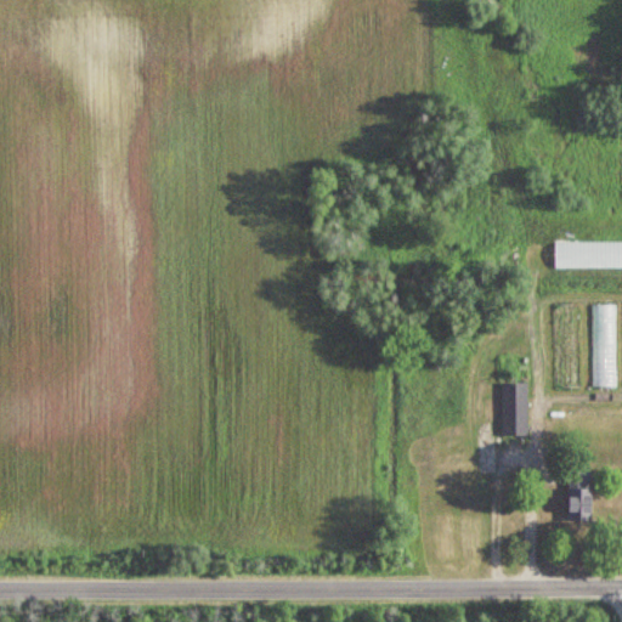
[(621,267),(621,242),(555,243),(555,269),(621,267)]
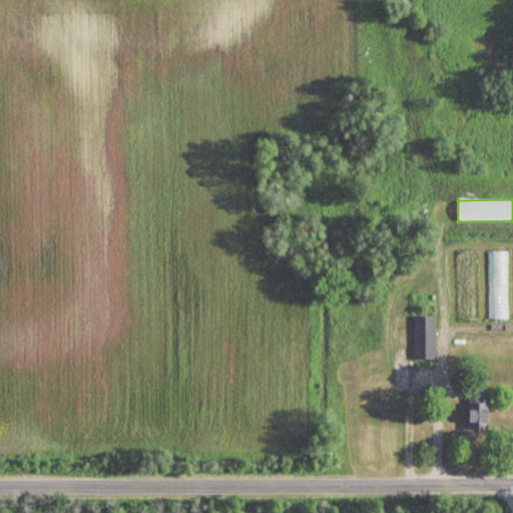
[(477,252),(457,252),(457,321),(477,321),(477,252)]
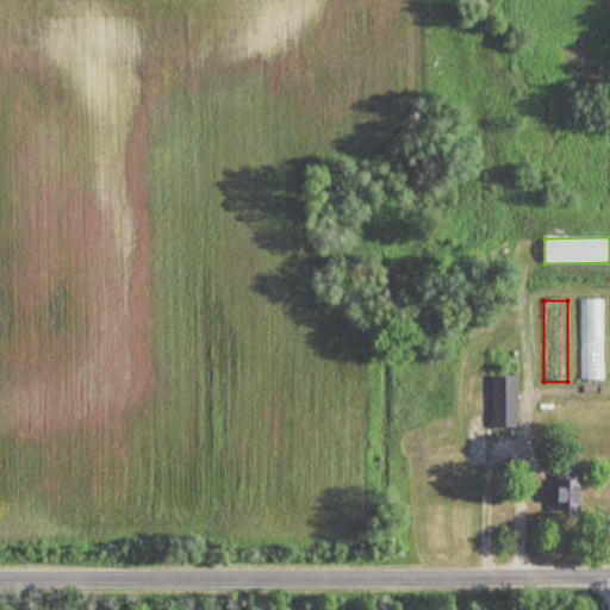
[(580,380),(604,380),(604,300),(580,300),(580,380)]
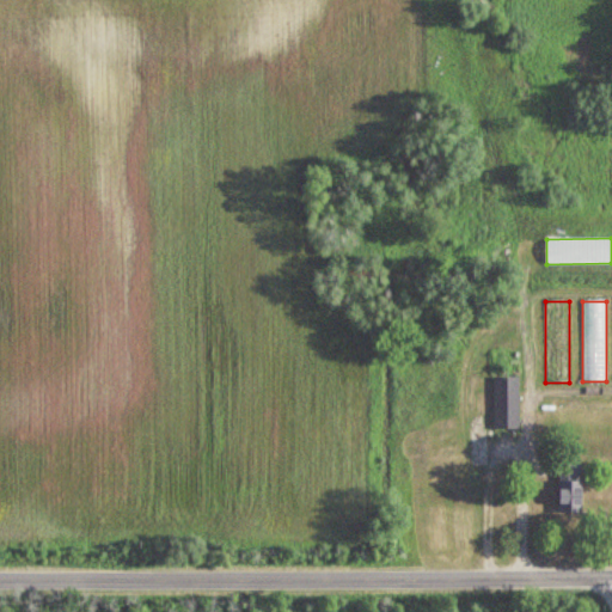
[(520,378),(495,378),(495,428),(520,428),(520,378)]
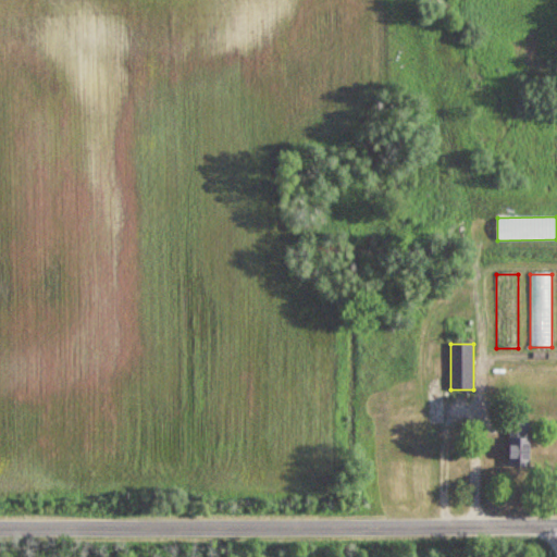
[(509,467),(531,467),(531,436),(509,436),(509,467)]
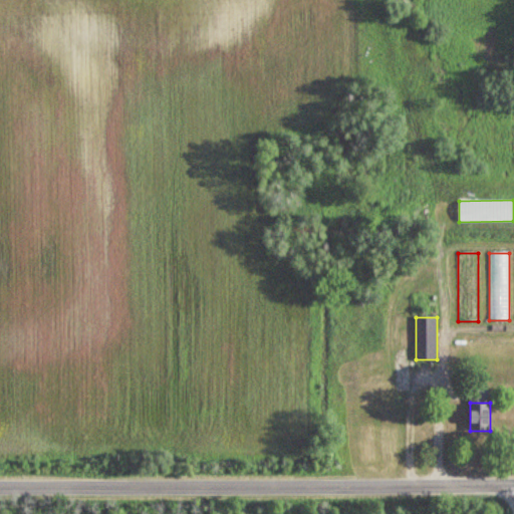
All buildings are outlined.
